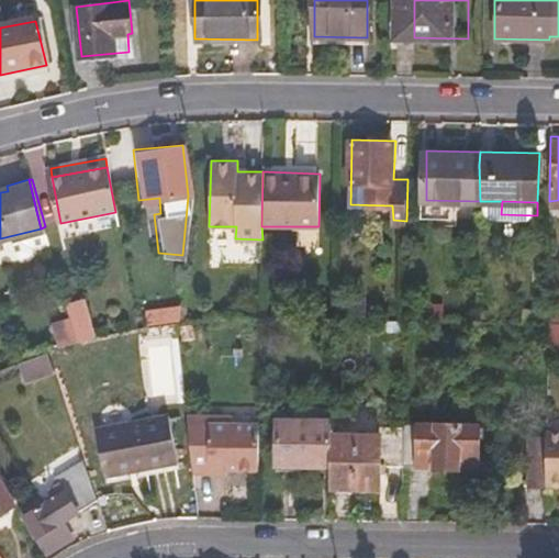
[(342,297),(342,313),(362,314),(362,298),(342,297)]
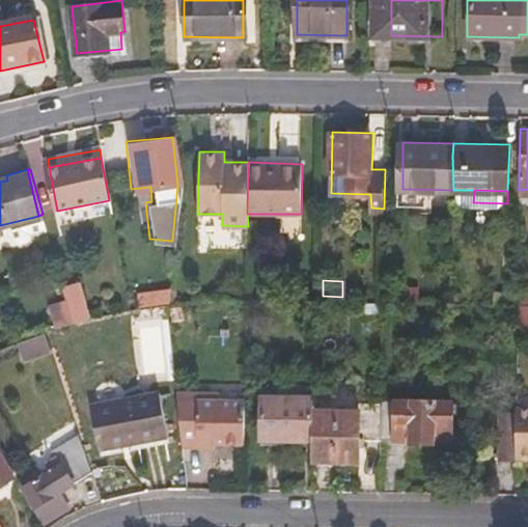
[(255,284),(255,296),(272,296),(273,284),(255,284)]
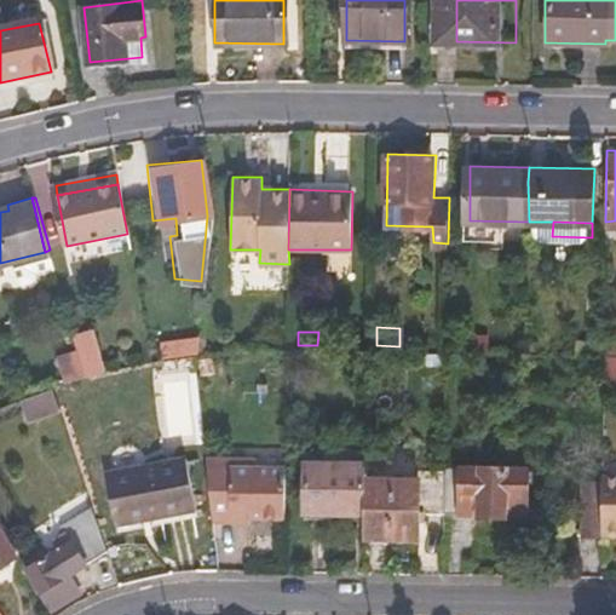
[(87,334),(67,339),(75,375),(96,372),(87,334)]
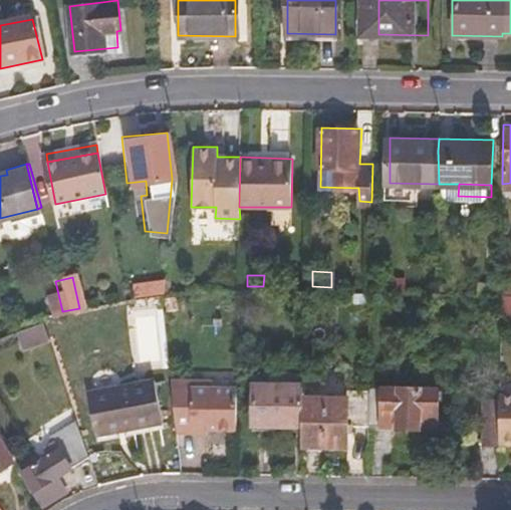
[(163,278),(133,282),(134,294),(162,289),(163,278)]
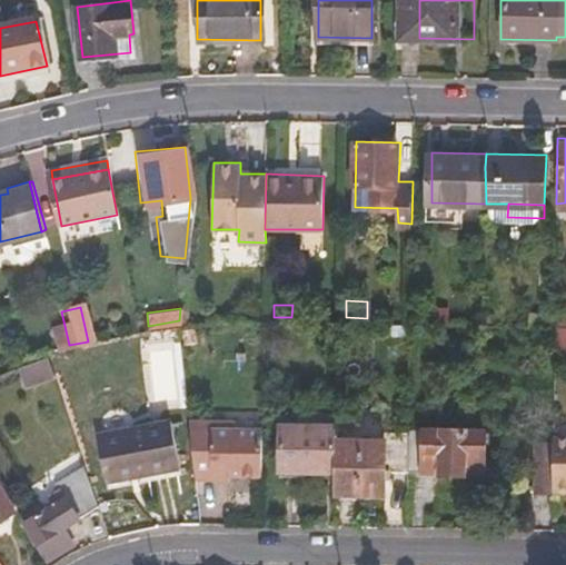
[(565,308),(555,308),(555,325),(565,325),(565,308)]
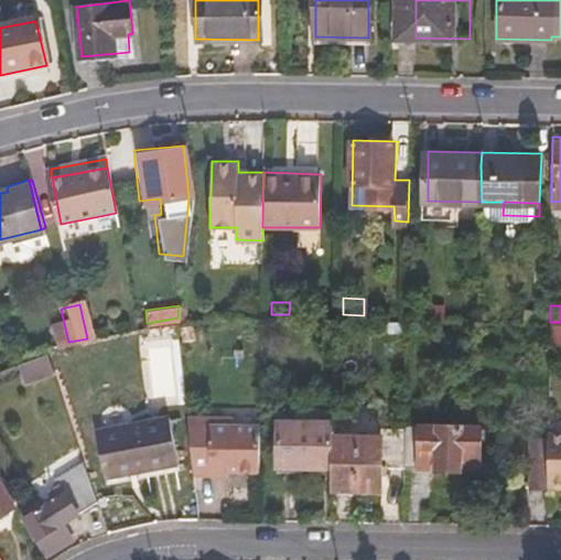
[(455,308),(455,321),(481,321),(481,308),(455,308)]
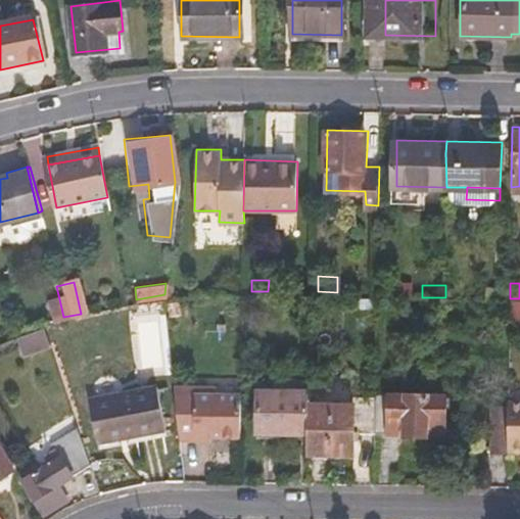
[(519,298),(510,298),(510,318),(519,318),(519,298)]
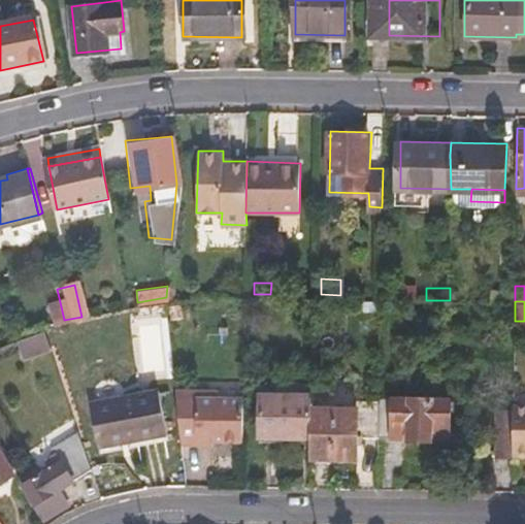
[(88,397),(92,436),(125,433),(126,436),(161,433),(156,389),(88,397)]
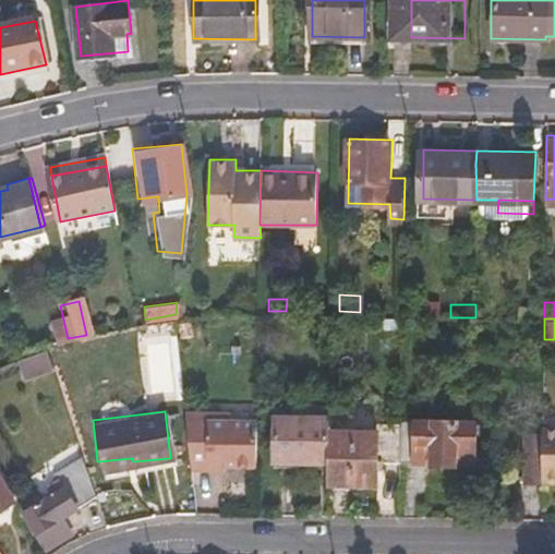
[(278,416),(278,458),(328,459),(328,429),(328,417),(278,416)]
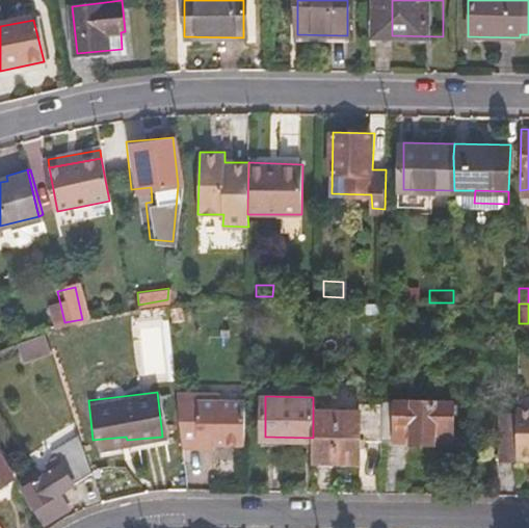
[(219,398),(176,398),(182,449),(200,449),(200,441),(213,441),(212,446),(244,447),(245,405),(219,404),(219,398)]
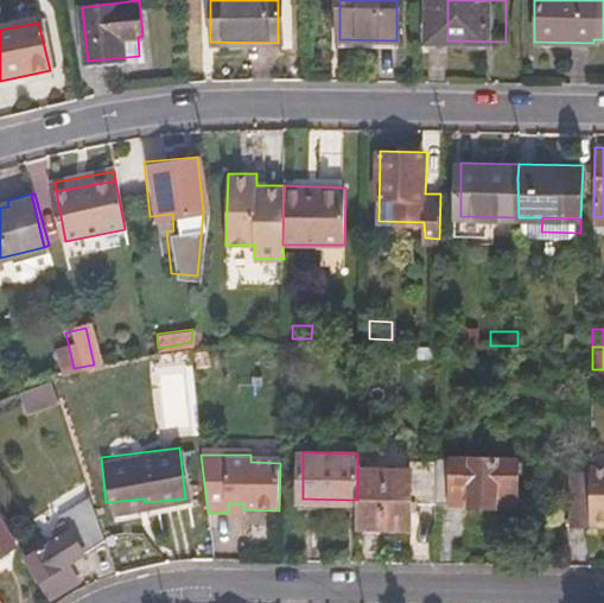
[(438,468),(438,501),(500,502),(501,497),(517,497),(517,459),(438,456),(438,468)]
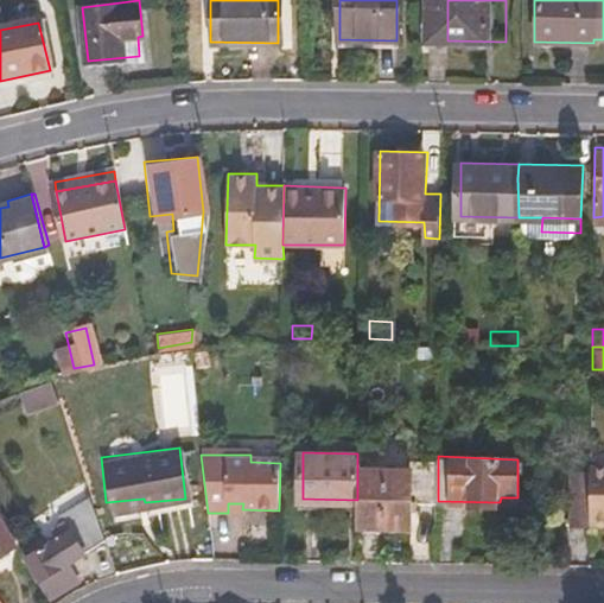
[(591,473),(592,521),(603,521),(603,464),(591,464),(591,473)]
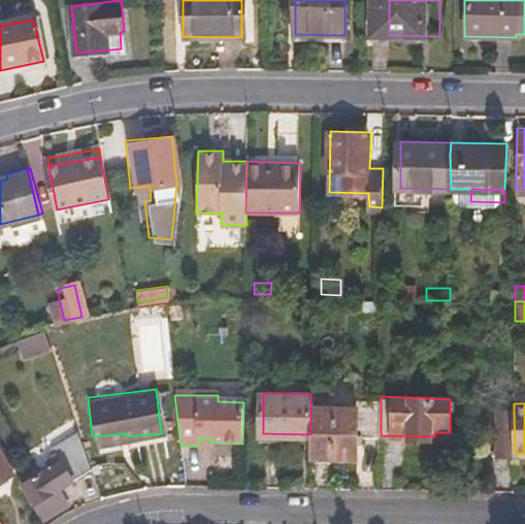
[(310,405),(310,434),(309,454),(359,456),(360,435),(381,435),(381,406),(310,405)]
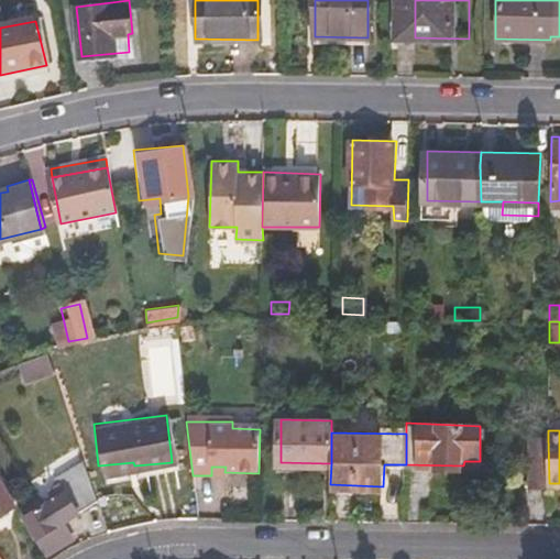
[(530,438),(530,489),(549,489),(549,483),(548,438),(530,438)]
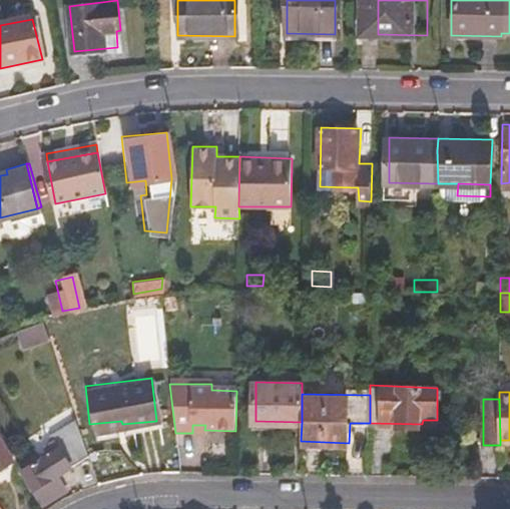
[(43,451),(19,467),(30,484),(48,473),(84,449),(69,415),(45,431),(47,435),(42,440),(43,451)]
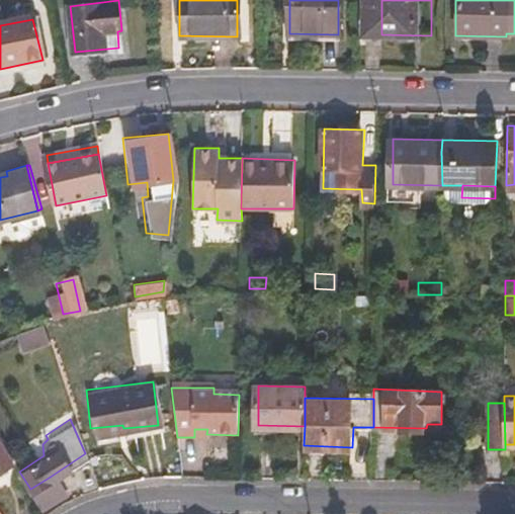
[(194,429),(194,437),(206,437),(206,434),(207,429),(194,429)]
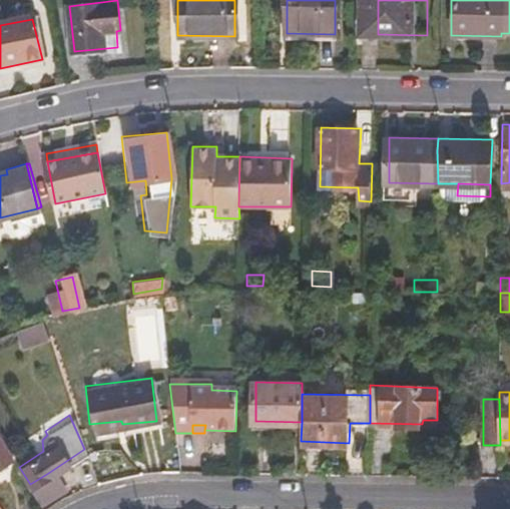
[(0,462),(10,456),(0,440),(0,462)]
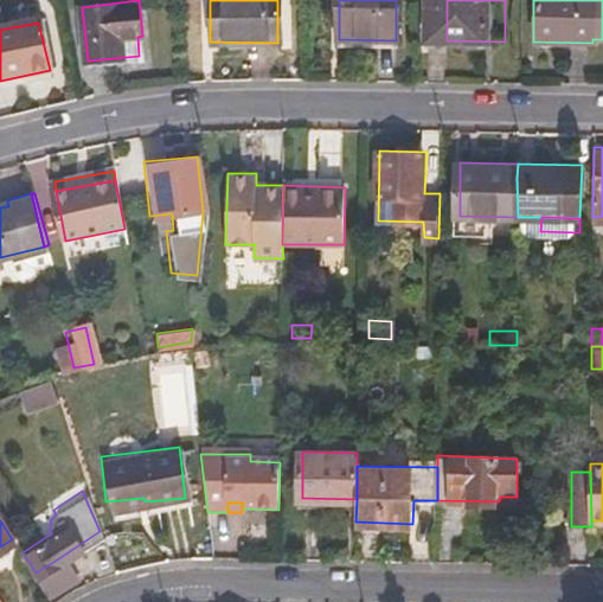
[(57,559),(36,572),(43,584),(63,570),(57,559)]
